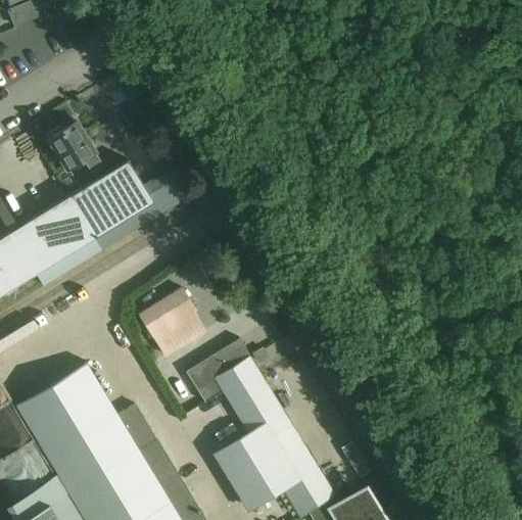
[(37,0),(26,5),(33,21),(47,16),(40,0),(37,0)]
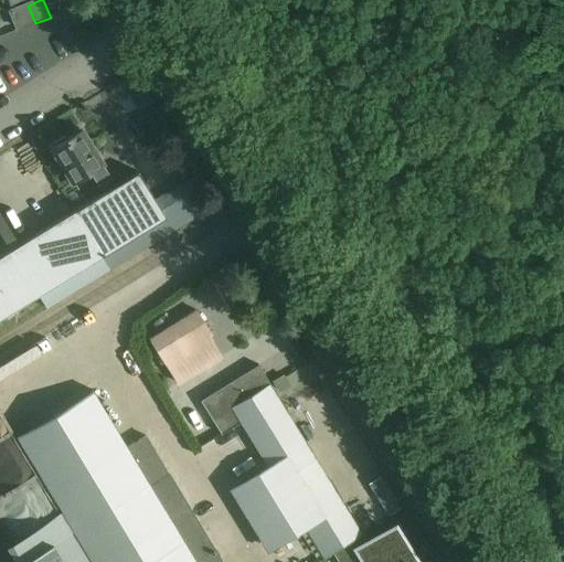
[(128,83),(127,84),(124,86),(132,99),(136,97),(146,92),(142,86),(128,83)]
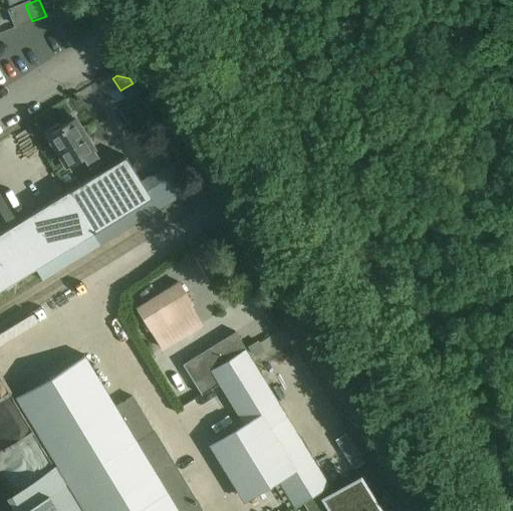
[(51,135),(48,137),(66,168),(81,159),(91,174),(103,167),(75,120),(61,129),(60,126),(49,134),(51,135)]
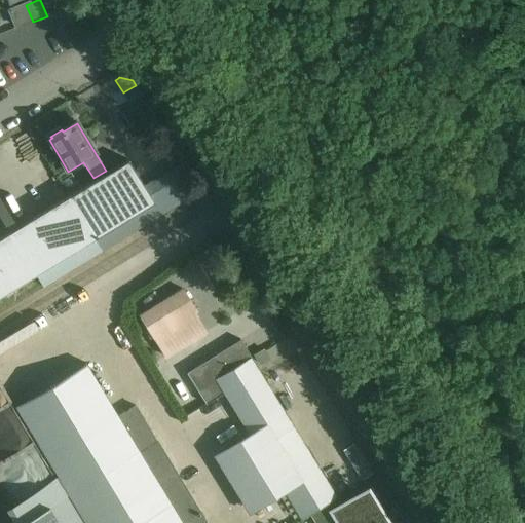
[(129,162),(0,241),(0,299),(155,204),(129,162)]
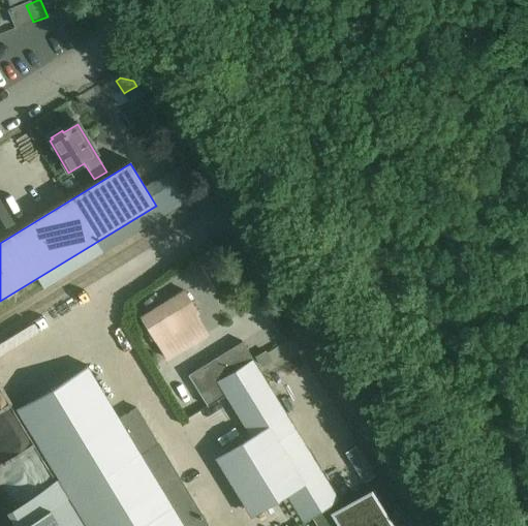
[(156,341),(168,361),(209,336),(196,316),(198,315),(184,291),(142,317),(156,341)]
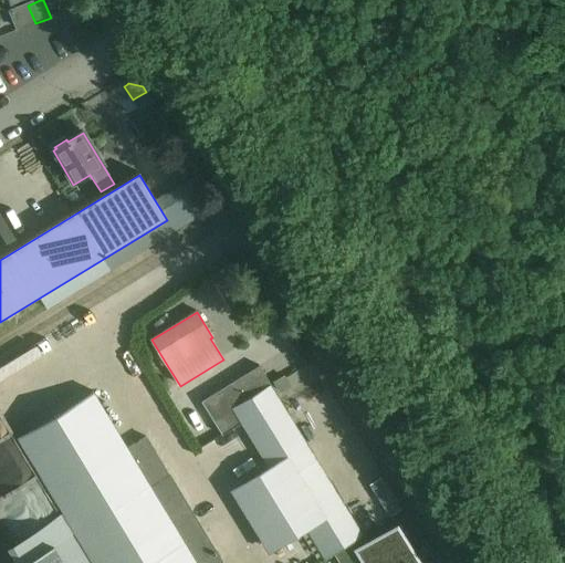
[(261,369),(203,405),(223,437),(241,426),(268,469),(242,486),(231,492),(270,555),(307,533),(324,561),(364,537),(272,386),(271,386),(261,369)]
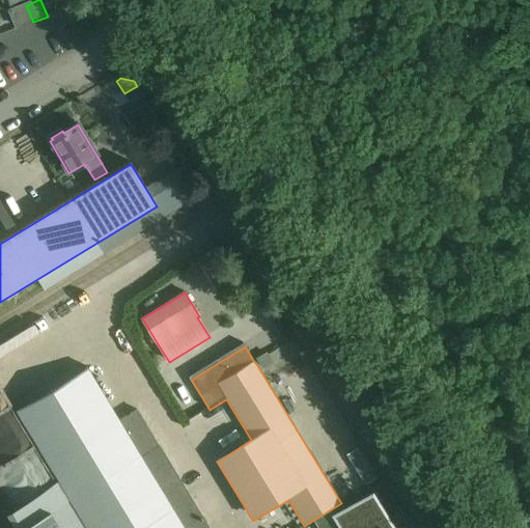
[(207,527),(160,447),(138,412),(121,422),(89,368),(17,412),(81,520),(67,527),(60,527),(51,511),(24,527),(207,527)]
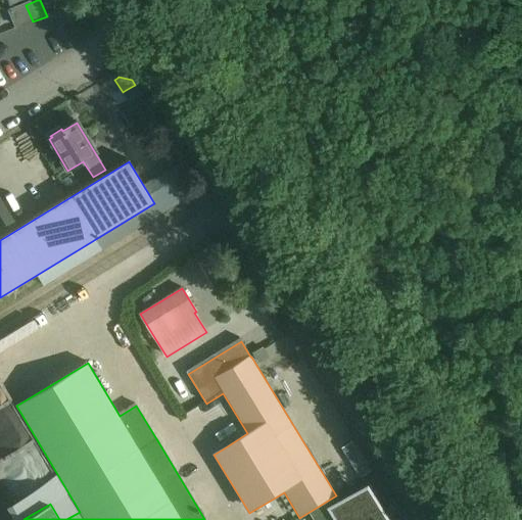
[(215,399),(200,409),(211,426),(226,418),(215,399)]
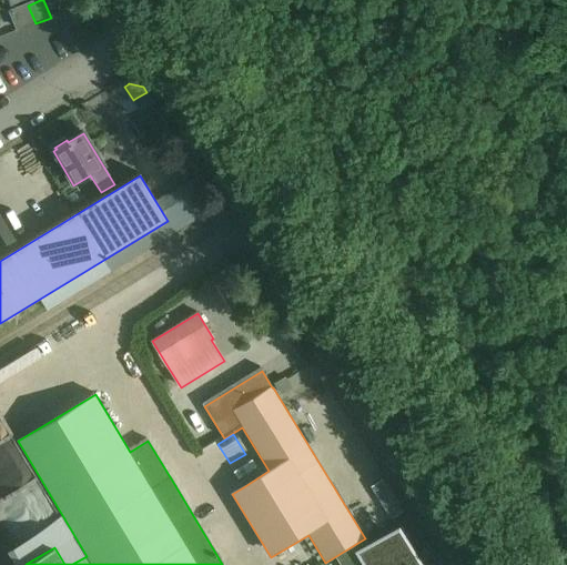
[(366,491),(377,485),(365,461),(354,466),(366,491)]
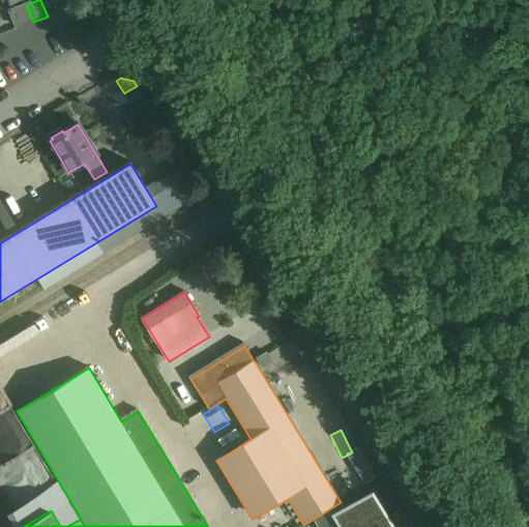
[(390,526),(370,493),(342,509),(352,526),(390,526)]
